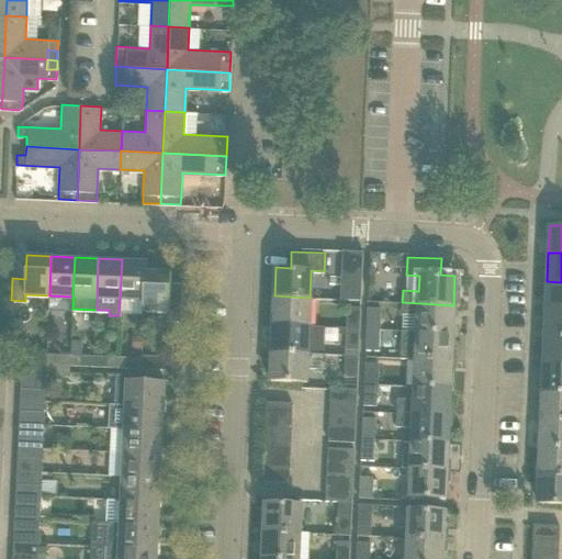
[(122,259),(120,299),(142,300),(144,300),(145,271),(146,270),(147,260),(122,259)]
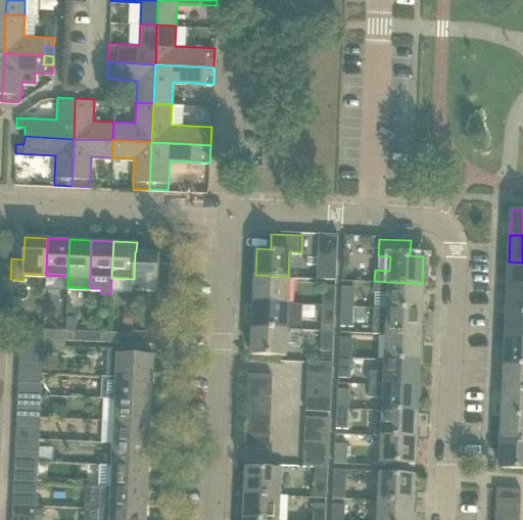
[(134,279),(132,279),(132,288),(156,289),(155,297),(168,298),(170,264),(157,264),(158,252),(136,251),(135,252),(134,279)]
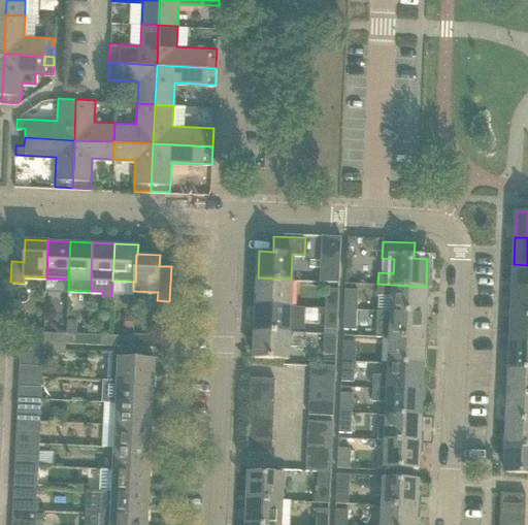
[(339,281),(340,255),(321,254),(320,280),(339,281)]
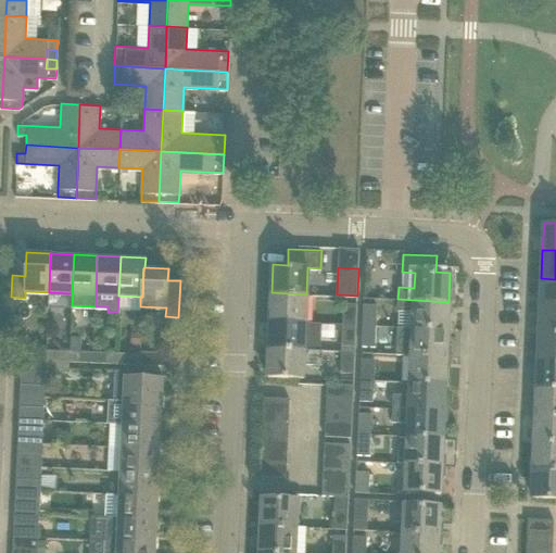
[(555,279),(541,278),(540,305),(555,305),(555,279)]
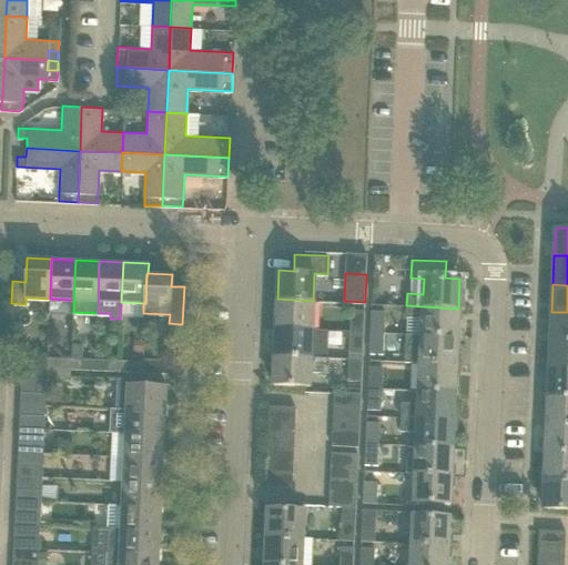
[(313,301),(277,299),(275,326),(312,329),(313,301)]
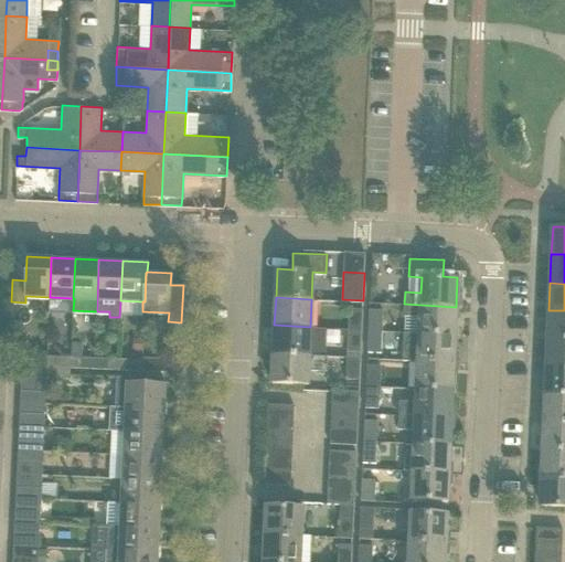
[(456,307),(404,304),(404,314),(419,315),(419,332),(455,335),(456,307)]
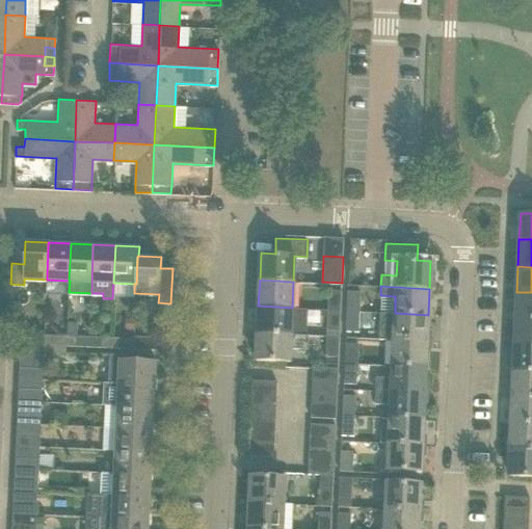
[(328,289),(327,309),(340,310),(341,289),(328,289)]
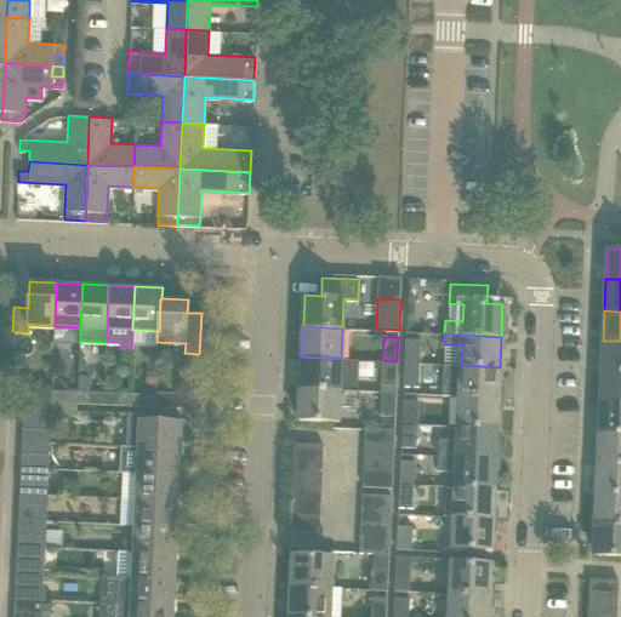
[(404,361),(420,363),(421,338),(405,338),(404,361)]
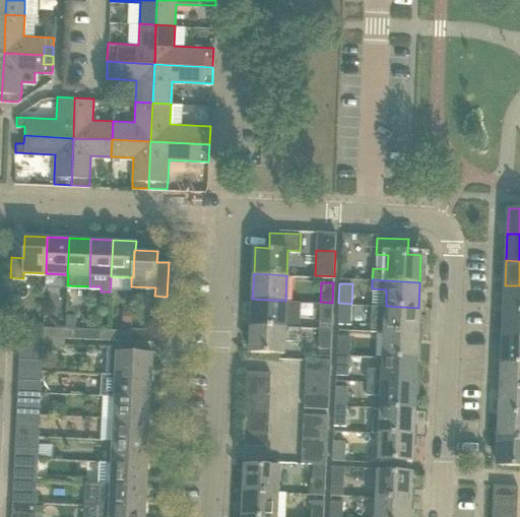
[(519,285),(505,285),(504,311),(519,311),(519,285)]
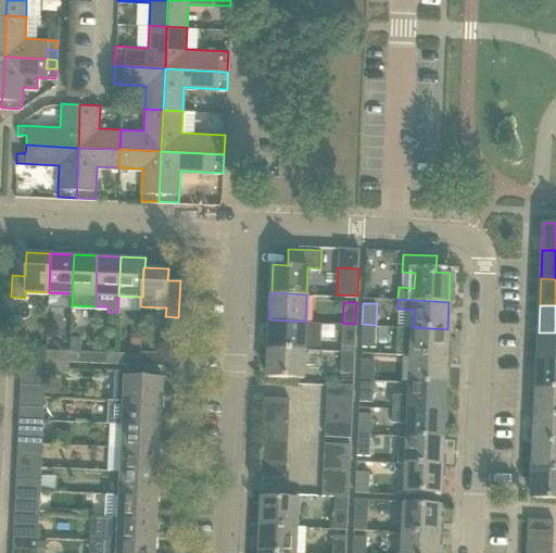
[(269,336),(268,347),(304,348),(319,349),(321,322),(305,322),(269,319),(269,336)]
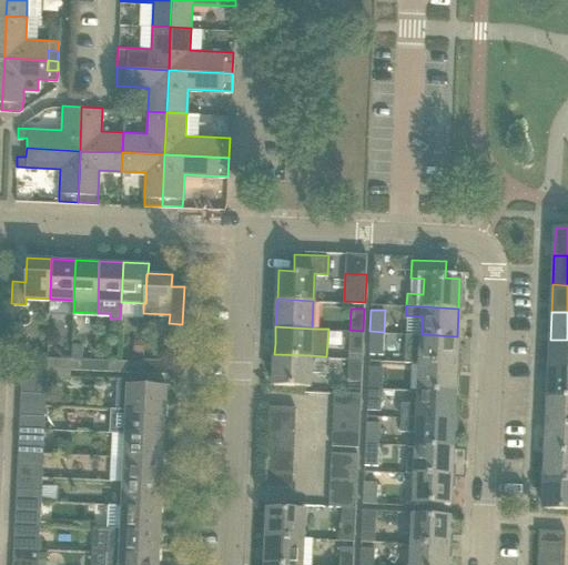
[(350,330),(348,352),(362,352),(363,331),(350,330)]
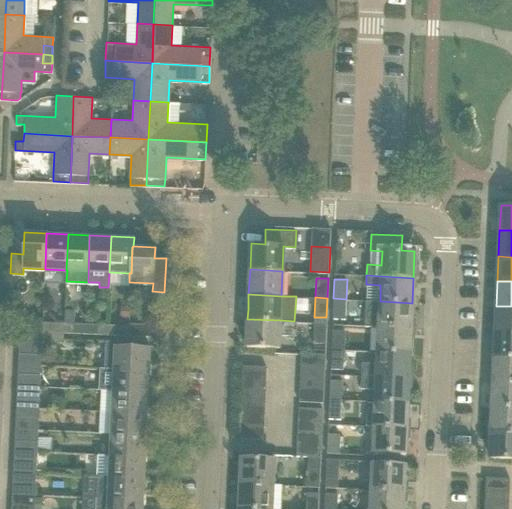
[(346,299),(333,298),(332,318),(345,318),(346,299)]
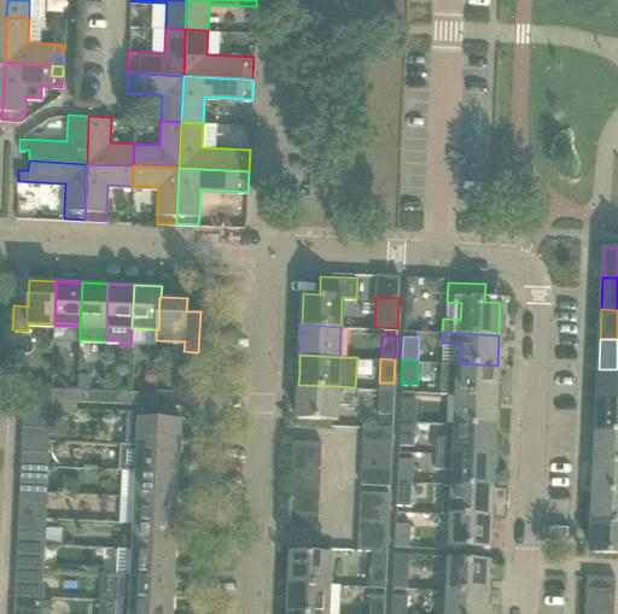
[(496,382),(497,366),(459,363),(441,363),(439,392),(456,393),(496,396),(496,382)]
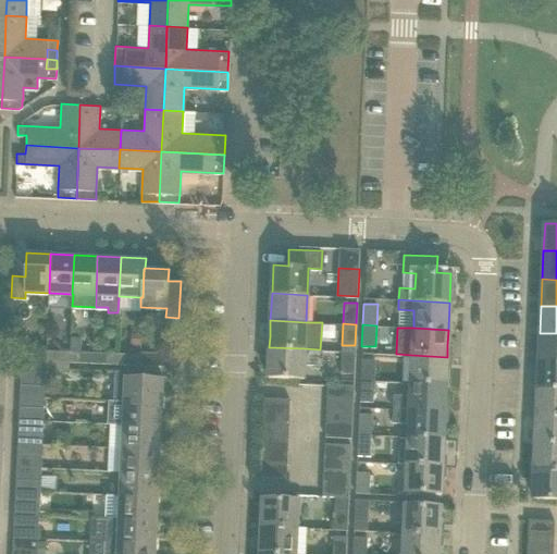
[(131,331),(131,344),(140,344),(141,331),(131,331)]
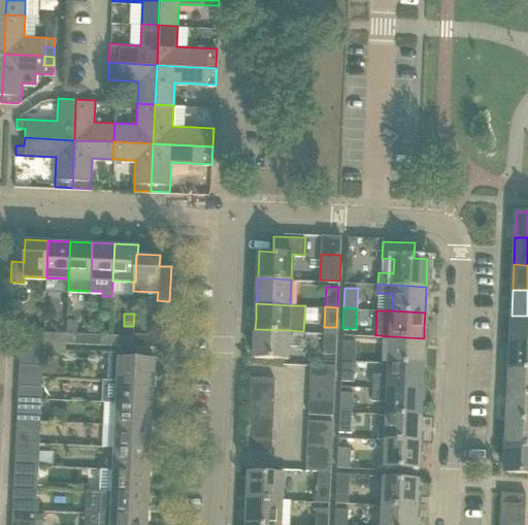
[(527,316),(512,316),(510,341),(527,341),(527,316)]
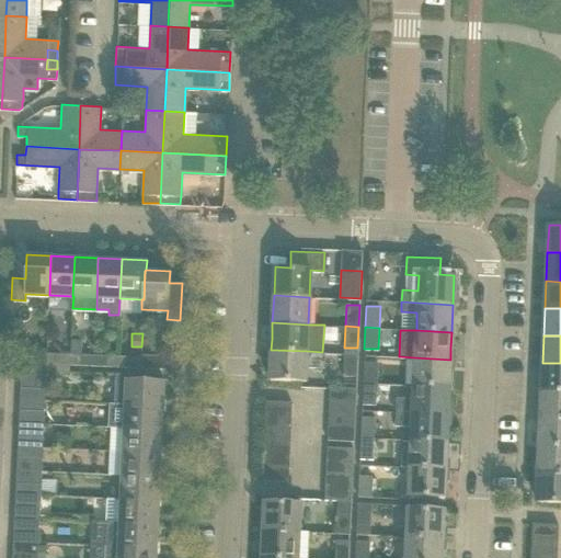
[(307,351),(271,350),(270,378),(306,379),(306,366),(324,367),(325,352),(322,352),(307,351)]
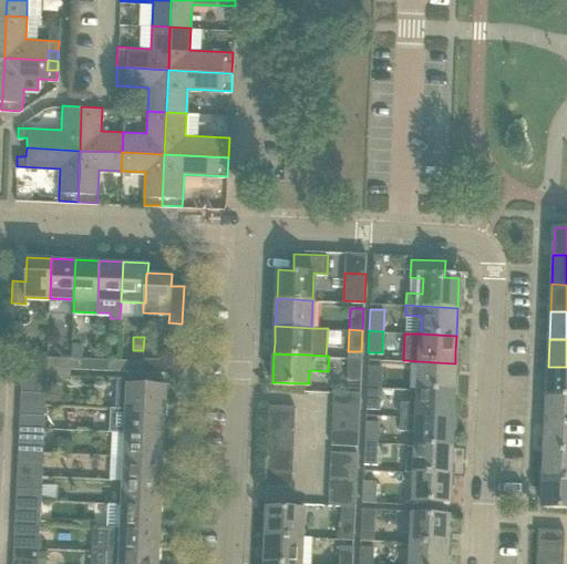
[(70,368),(71,357),(61,357),(60,367),(70,368)]
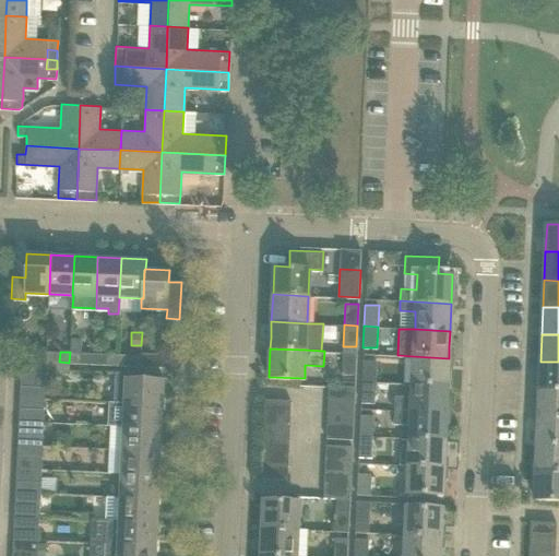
[(78,363),(93,364),(93,353),(80,353),(70,352),(69,363),(78,363)]
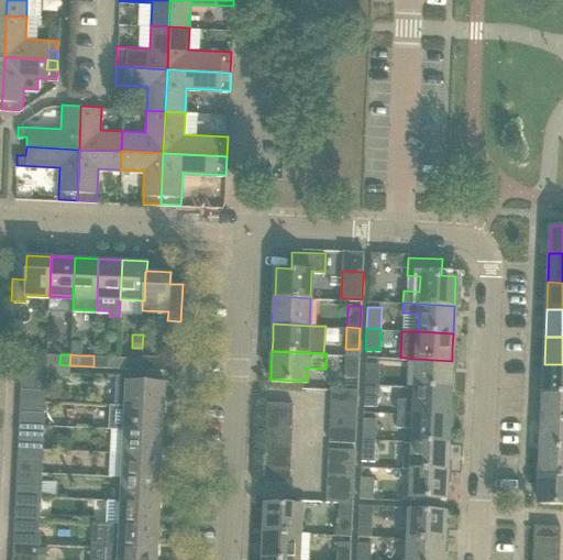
[(141,354),(141,358),(141,368),(165,369),(166,355),(141,354)]
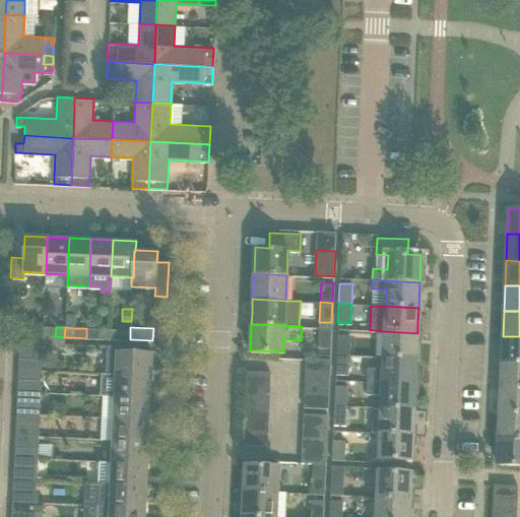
[(319,327),(318,347),(330,347),(331,328),(319,327)]
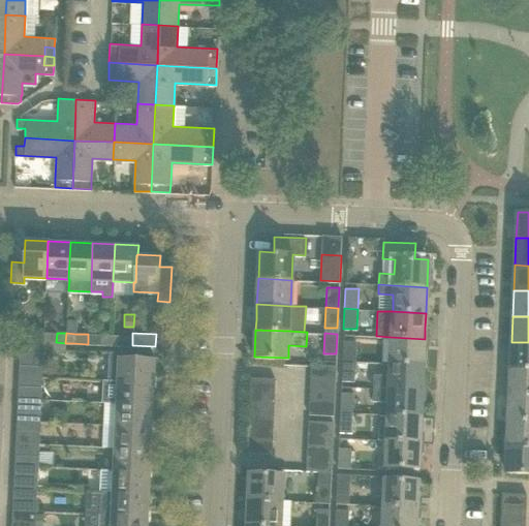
[(88,334),(88,344),(110,345),(111,335),(101,335),(88,334)]
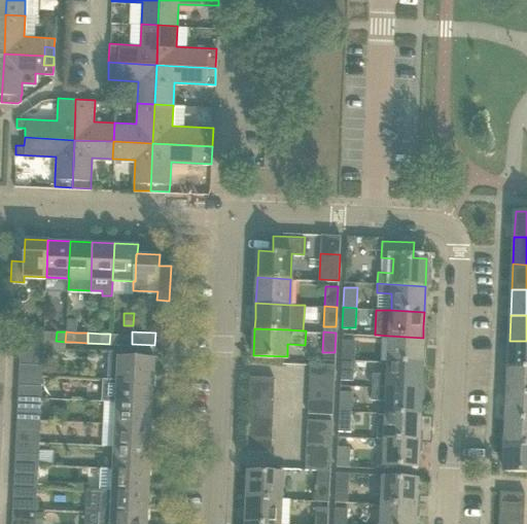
[(118,334),(110,334),(109,344),(132,344),(132,335),(118,334)]
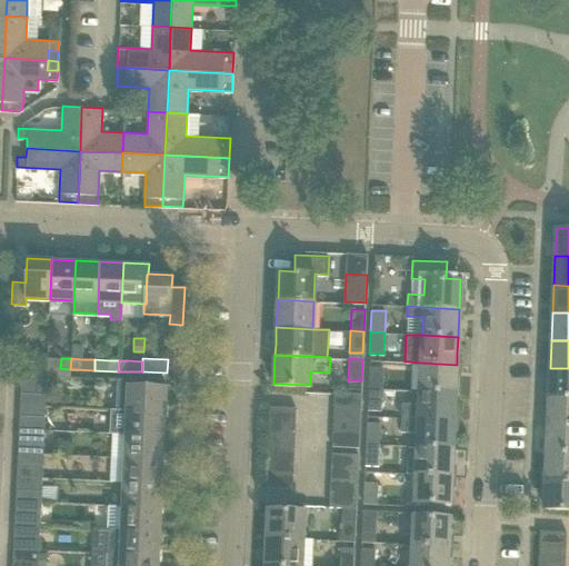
[(420,363),(419,390),(456,391),(457,365),(420,363)]
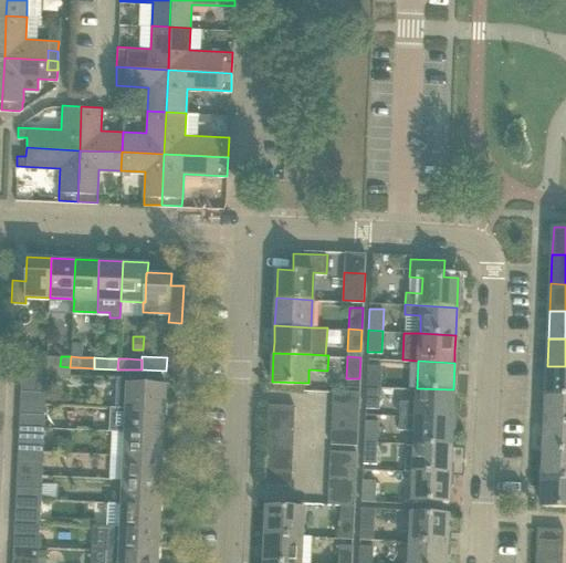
[(21,364),(21,376),(45,377),(46,373),(46,364),(21,363),(21,364)]
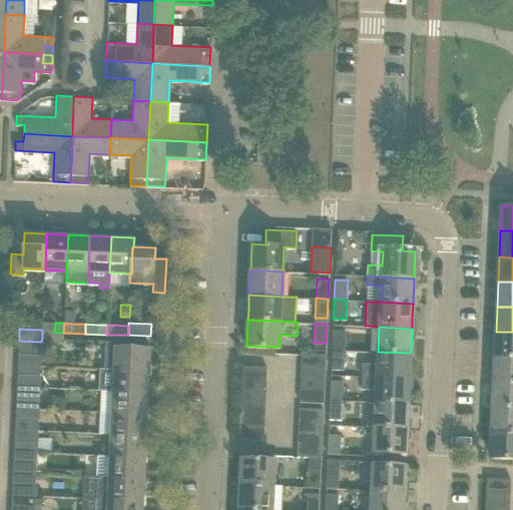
[(333,330),(332,349),(344,350),(345,330),(333,330)]
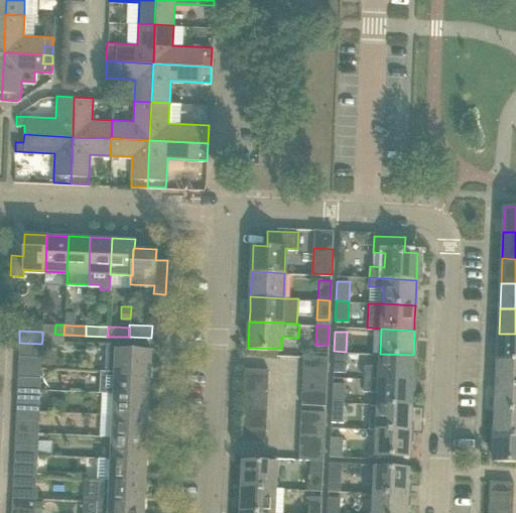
[(515,334),(499,334),(498,358),(515,359),(515,334)]
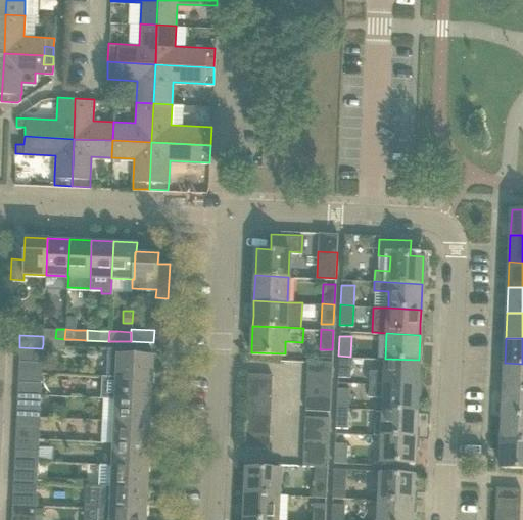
[(19,347),(18,370),(41,371),(42,348),(19,347)]
